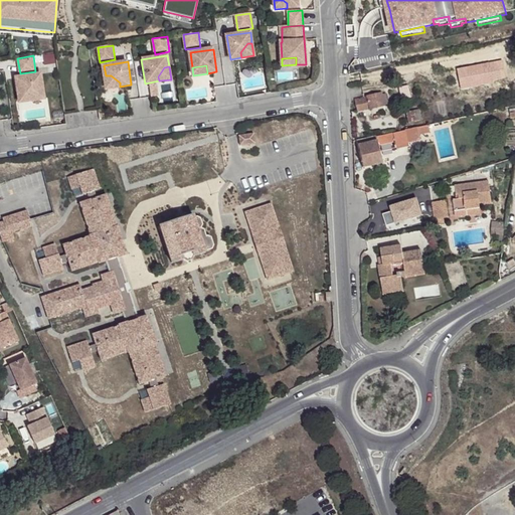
[(41,74),(17,78),(18,90),(23,89),(32,96),(33,101),(44,99),(41,74)]
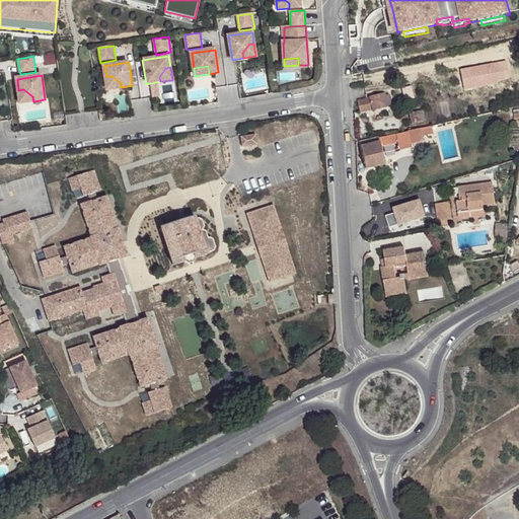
[(112,76),(106,76),(108,89),(121,87),(121,83),(112,76)]
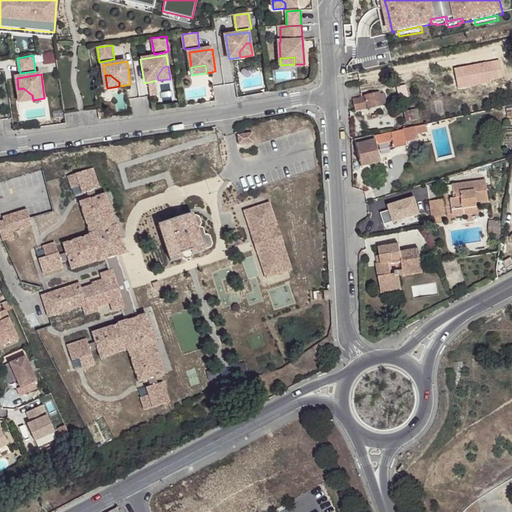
[(23,88),(18,89),(20,101),(33,100),(32,95),(23,88)]
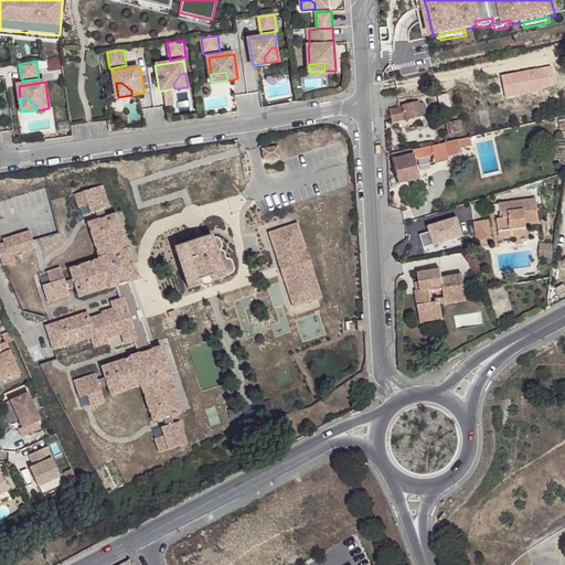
[(420,117),(418,104),(388,110),(392,124),(420,117)]
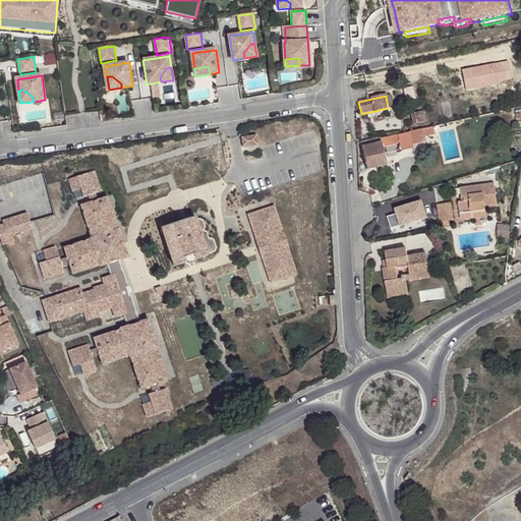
[(410,111),(412,120),(426,117),(424,108),(410,111)]
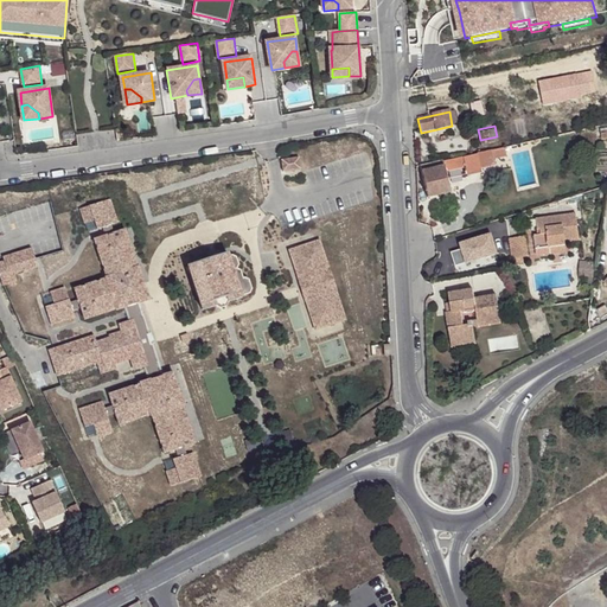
[(506,157),(504,147),(499,148),(492,149),(496,159),(506,157)]
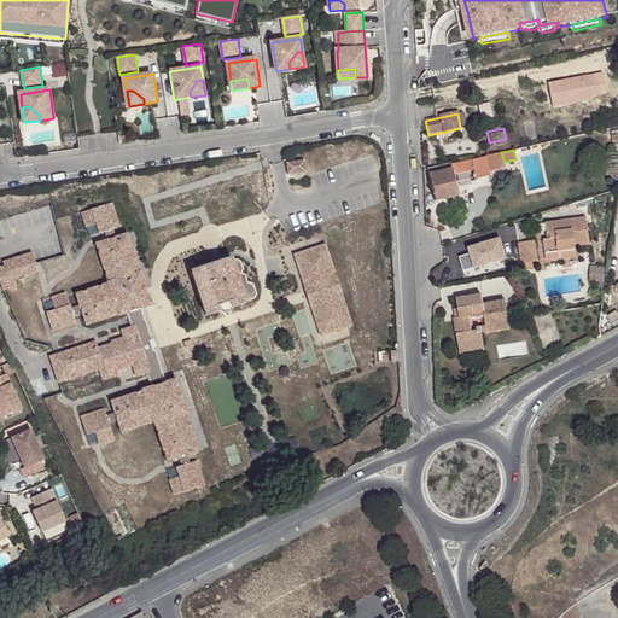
[(491,155),(470,159),(472,170),(474,179),(489,175),(489,173),(506,168),(505,162),(501,152),(491,155)]
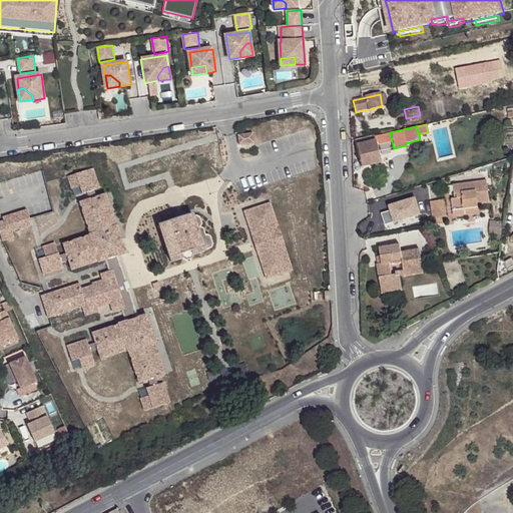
[(252,132),(237,134),(239,144),(253,143),(252,132)]
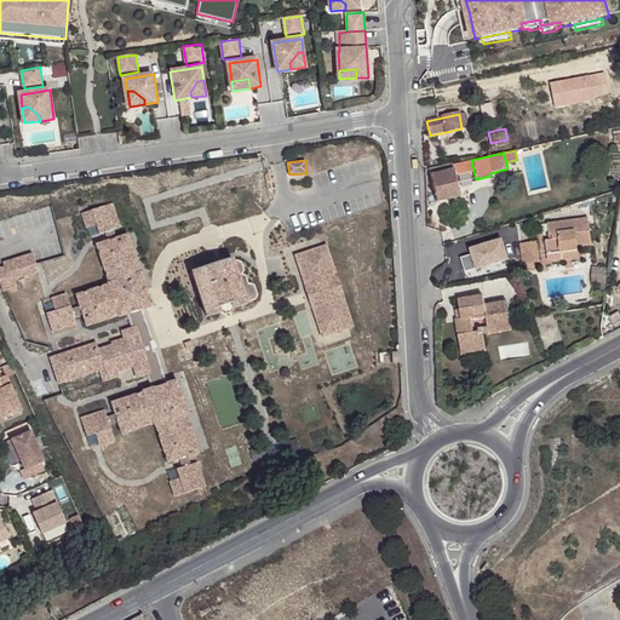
[(454,164),(458,174),(474,171),(471,160),(454,164)]
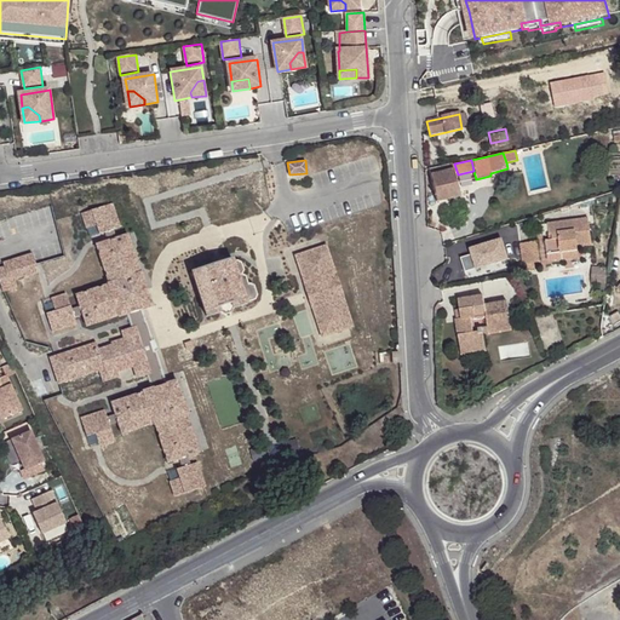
[(454,164),(430,170),(437,202),(463,195),(458,174),(454,164)]
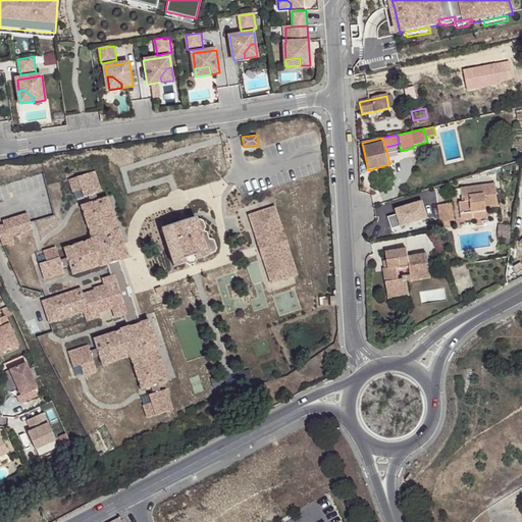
[(491,175),(504,172),(502,167),(489,171),(491,175)]
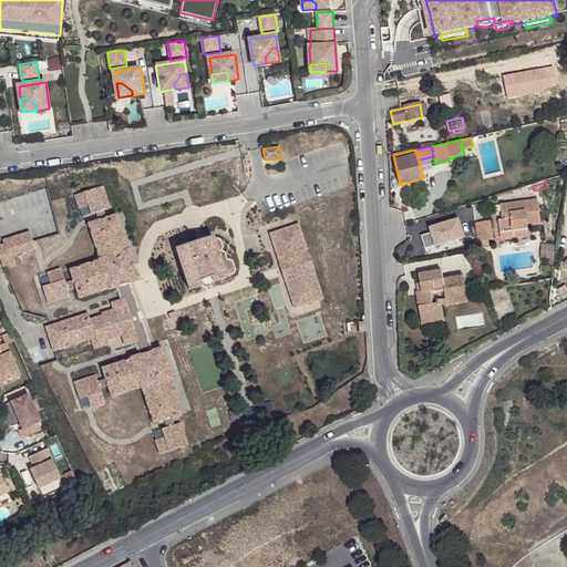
[(103,189),(75,198),(80,212),(89,209),(91,217),(96,216),(99,224),(89,227),(100,263),(99,263),(99,264),(70,274),(73,284),(65,287),(61,272),(48,277),(51,288),(42,291),(48,308),(70,300),(68,295),(75,291),(80,302),(109,292),(109,294),(119,290),(123,303),(112,307),(114,313),(102,318),(103,320),(91,323),(89,318),(47,331),(49,340),(52,339),(53,344),(51,346),(54,356),(92,342),(95,353),(110,348),(109,344),(123,339),(126,349),(136,346),(141,359),(133,361),(133,362),(103,372),(106,383),(99,385),(96,380),(74,387),(80,403),(89,401),(92,412),(106,408),(101,393),(109,391),(113,401),(142,391),(142,392),(143,392),(154,428),(165,424),(167,432),(162,433),(165,442),(156,444),(161,459),(188,450),(182,428),(175,430),(173,422),(183,418),(172,381),(173,381),(163,351),(150,354),(146,341),(147,339),(143,327),(141,326),(137,315),(138,313),(134,300),(132,299),(129,287),(141,282),(131,251),(130,253),(119,217),(106,220),(104,213),(111,212),(103,189)]
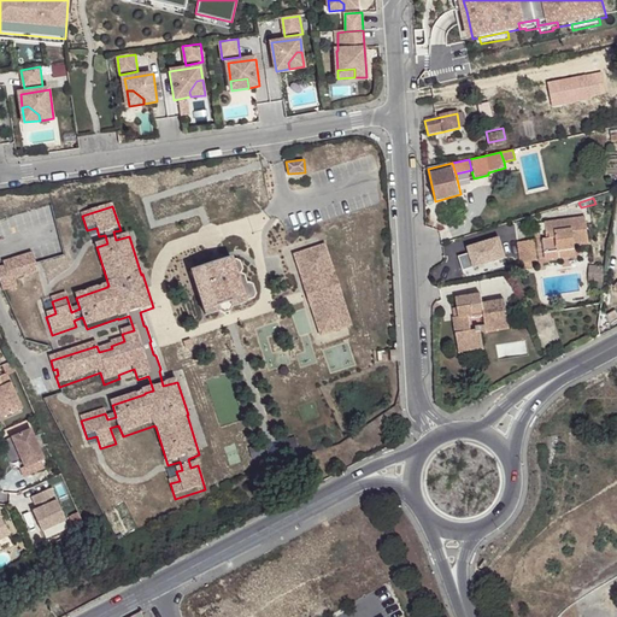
[(558,252),(575,250),(575,244),(588,242),(586,217),(545,223),(546,233),(548,233),(550,239),(542,240),(545,260),(559,259),(558,252)]
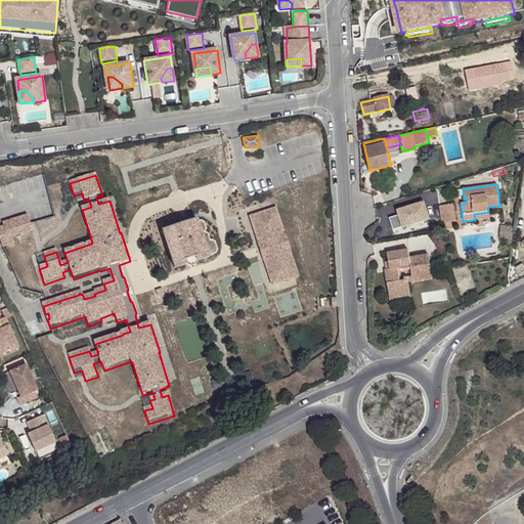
[(403,227),(430,219),(425,203),(398,211),(400,215),(403,227)]
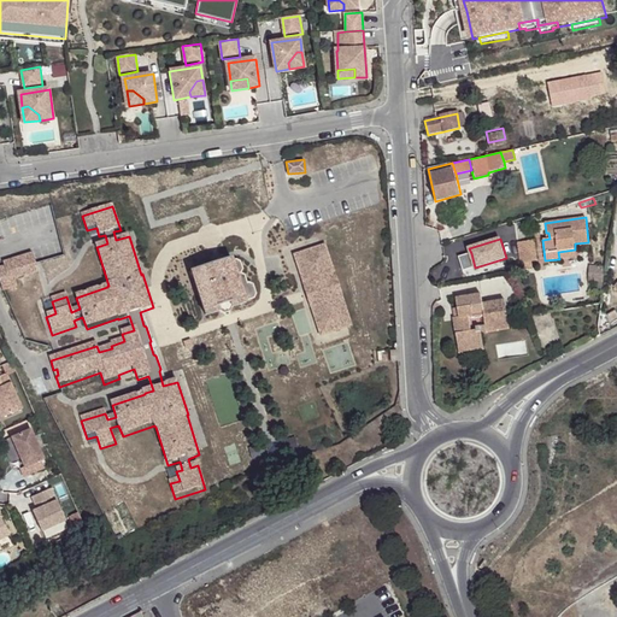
[(518,242),(521,264),(522,270),(533,269),(532,263),(536,262),(534,241),(518,242)]
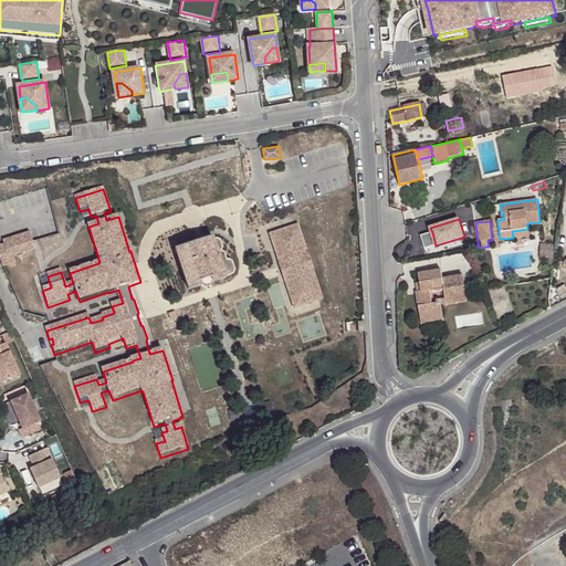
[(308,251),(301,224),(272,233),(281,260),(280,260),(281,264),(285,263),(289,273),(284,274),(286,281),(287,281),(295,307),(324,299),(315,272),(316,272),(310,251),(308,251)]
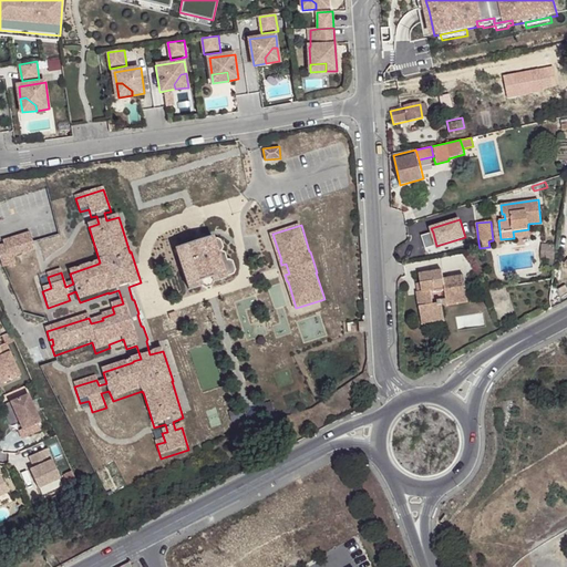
[(562,229),(546,228),(545,243),(559,244),(562,229)]
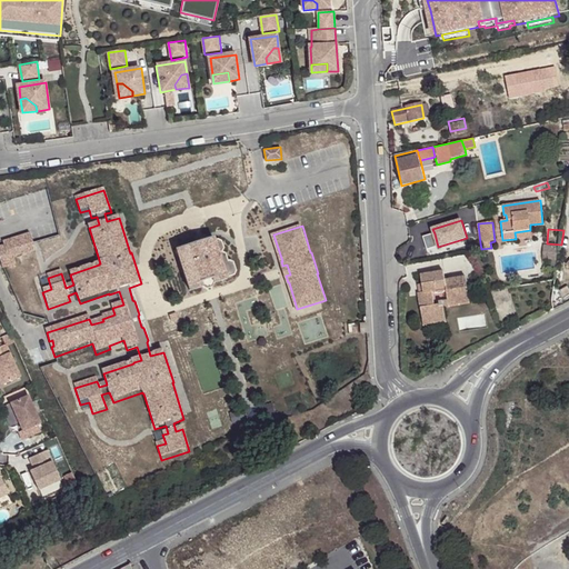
[(3,241),(5,246),(5,245),(9,258),(0,260),(2,267),(16,263),(13,256),(36,249),(30,232),(3,241)]
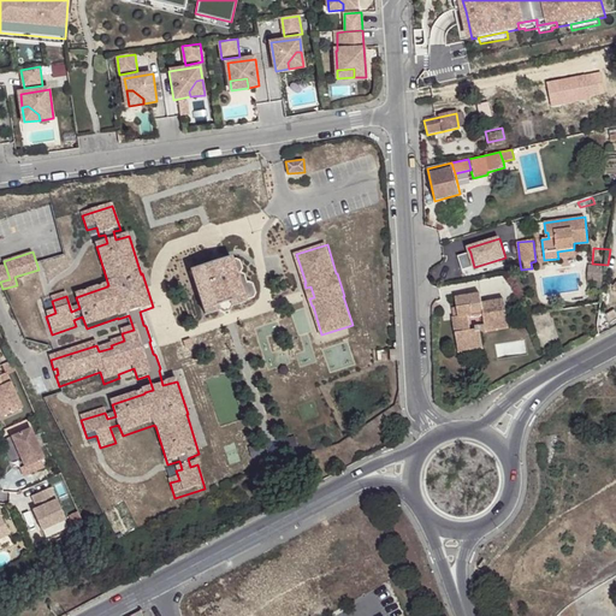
[(463,271),(474,267),(471,253),(458,256),(463,271)]
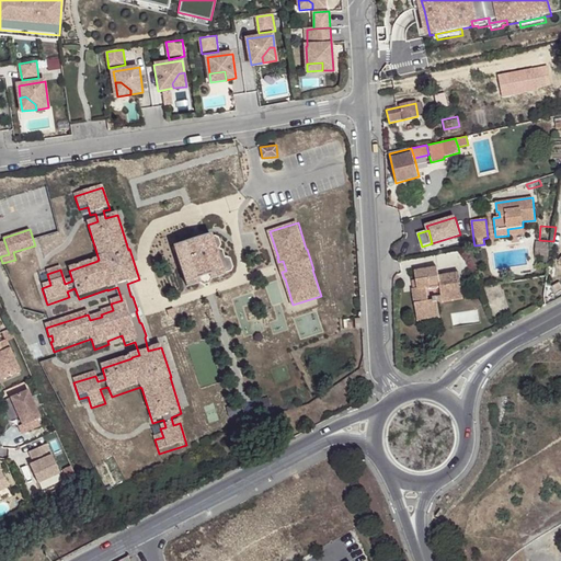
[(174,245),(187,287),(199,283),(198,278),(209,274),(210,279),(224,275),(224,274),(231,272),(232,267),(230,259),(226,255),(225,256),(222,249),(218,248),(220,244),(218,237),(215,235),(212,236),(210,233),(205,235),(193,239),(174,245)]
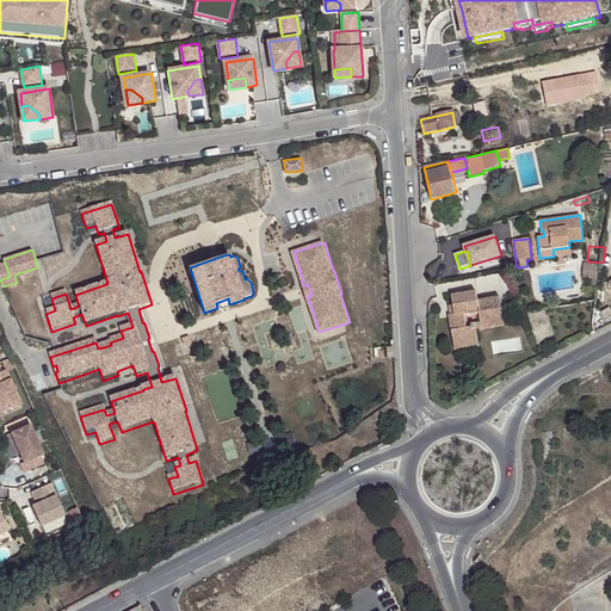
[(476,301),(474,291),(450,296),(451,306),(454,315),(449,315),(454,346),(477,341),(476,331),(475,325),(466,327),(463,313),(467,313),(467,316),(477,314),(480,325),(501,320),(498,297),(476,301)]
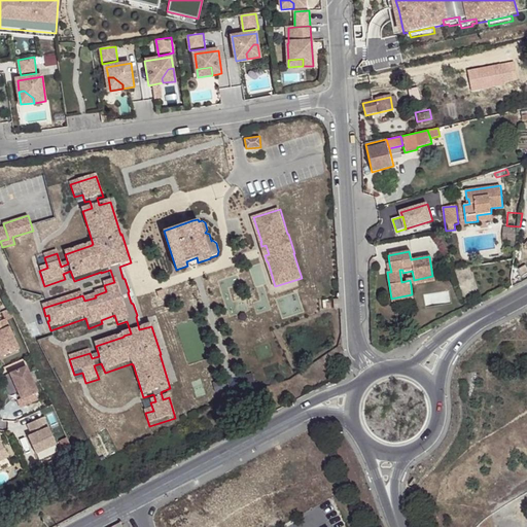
[(197,257),(186,261),(187,266),(190,269),(198,266),(198,262),(197,257)]
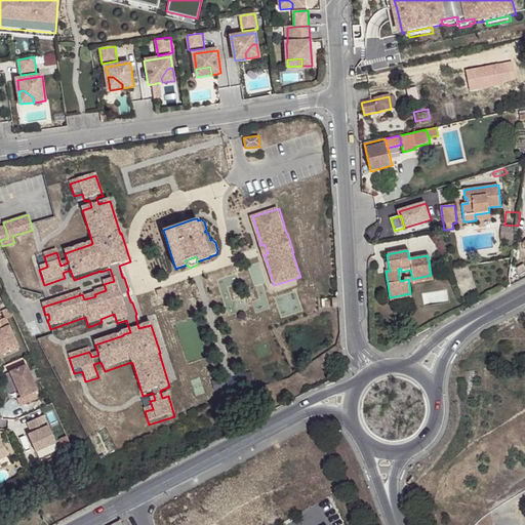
[(524,268),(522,264),(516,268),(520,275),(524,271),(524,268)]
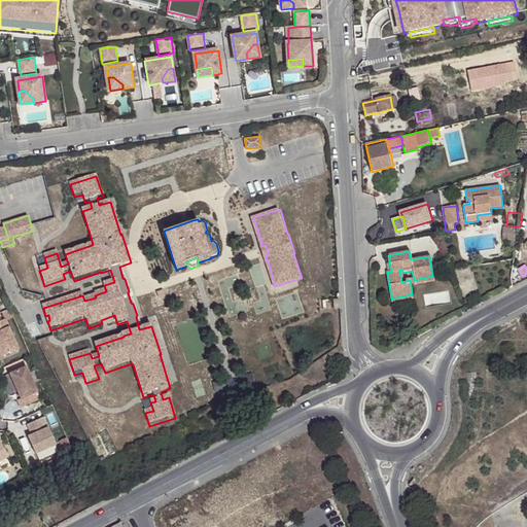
[(433,281),(432,276),(414,280),(410,280),(411,285),(433,281)]
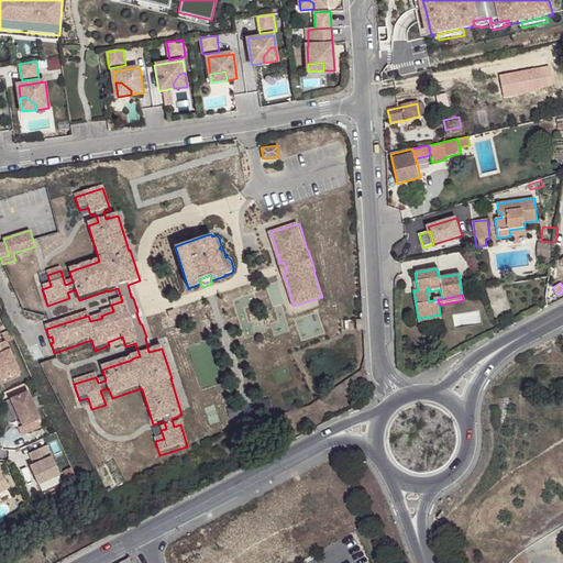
[(440,315),(418,319),(418,323),(441,320),(440,315)]
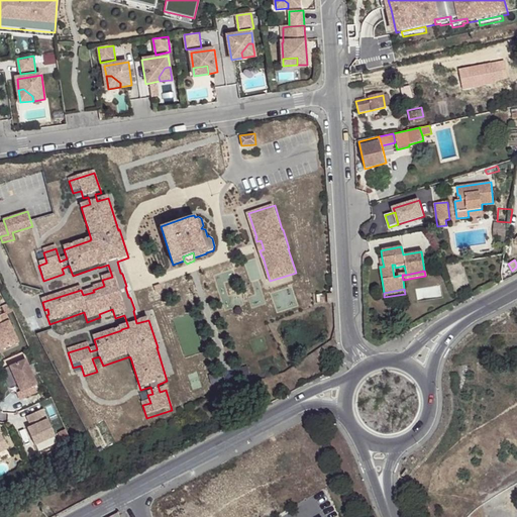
[(2,306),(5,313),(6,313),(6,314),(13,311),(10,303),(2,306)]
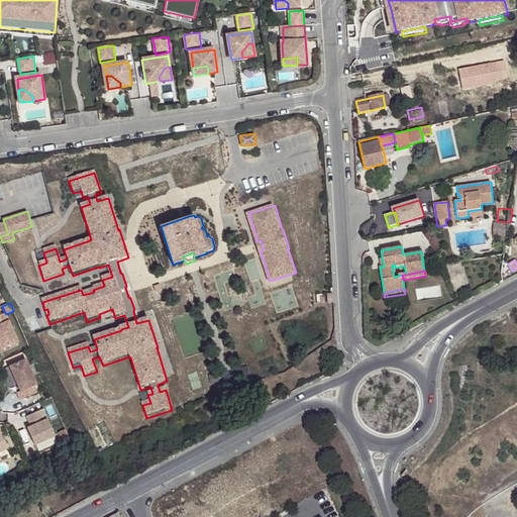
[(5,313),(0,315),(0,343),(2,349),(18,342),(6,314),(6,313),(5,313)]
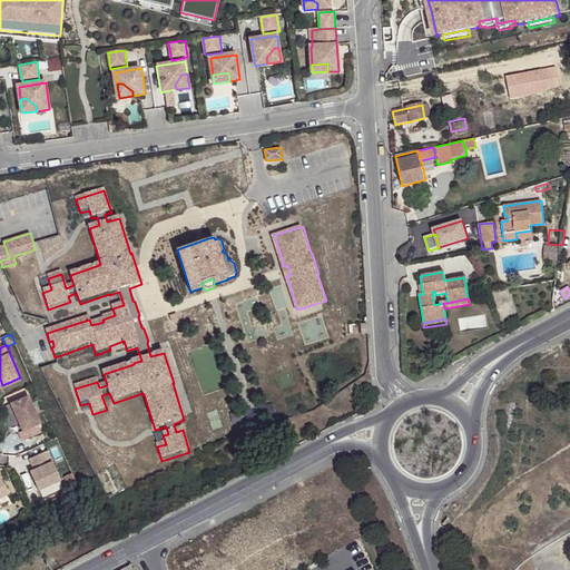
[(28,396),(10,404),(22,431),(19,433),(22,441),(26,440),(40,433),(36,423),(39,422),(28,396)]
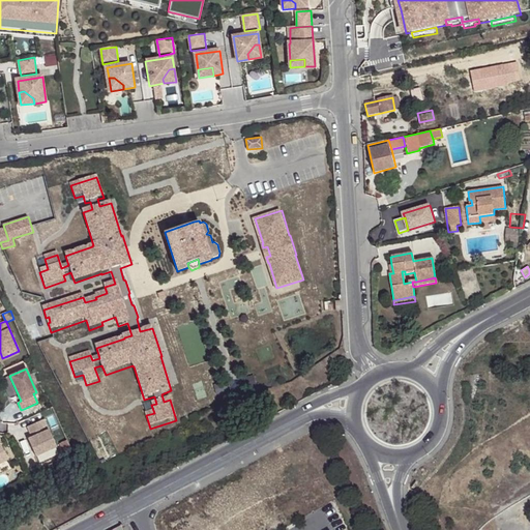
[(43,417),(26,424),(30,433),(35,431),(37,435),(32,438),(28,439),(35,457),(56,447),(43,417)]
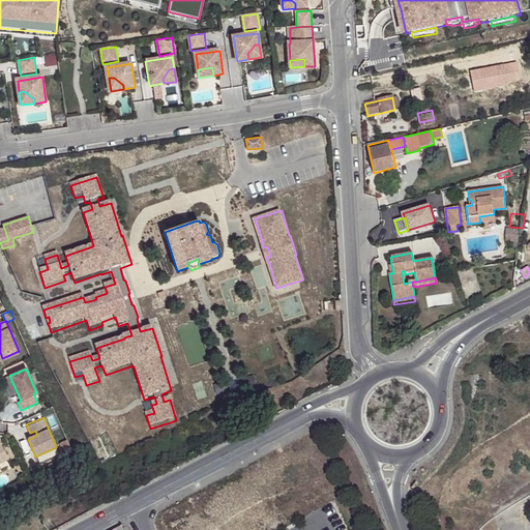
[(59,443),(65,457),(71,452),(65,439),(59,443)]
